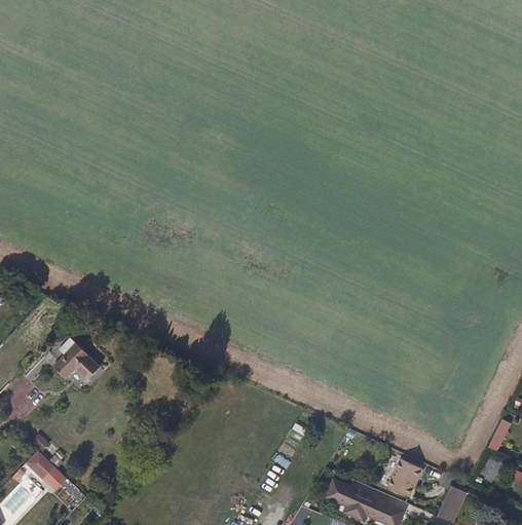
[(0,308),(2,311),(9,304),(2,297),(8,291),(0,282),(0,308)]
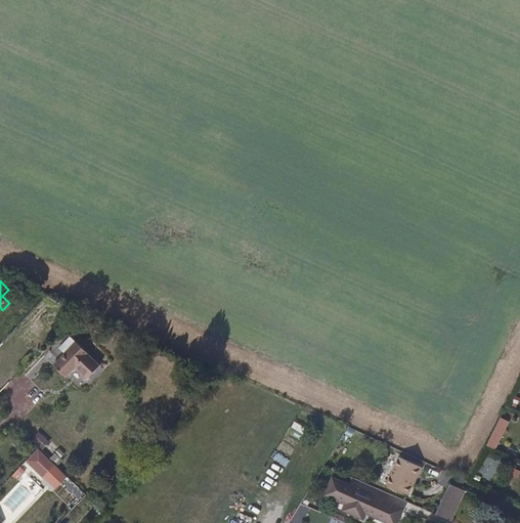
[(100,364),(83,347),(72,336),(63,345),(69,351),(56,365),(67,376),(77,366),(88,377),(100,364)]
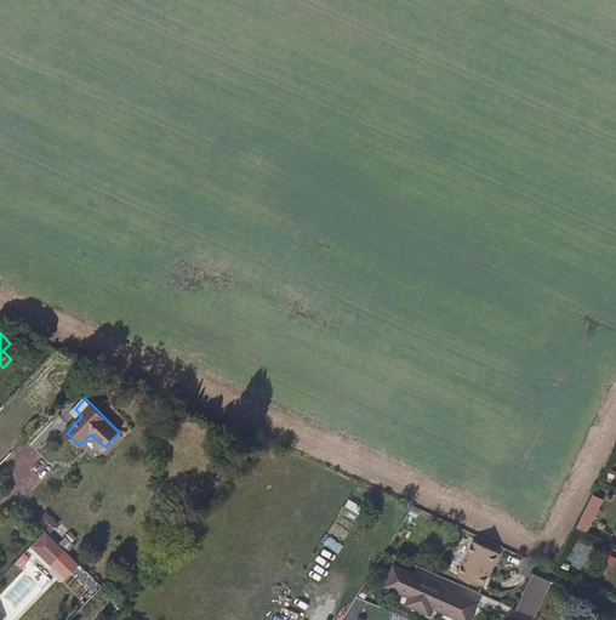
[(599,505),(604,496),(593,491),(589,500),(599,505)]
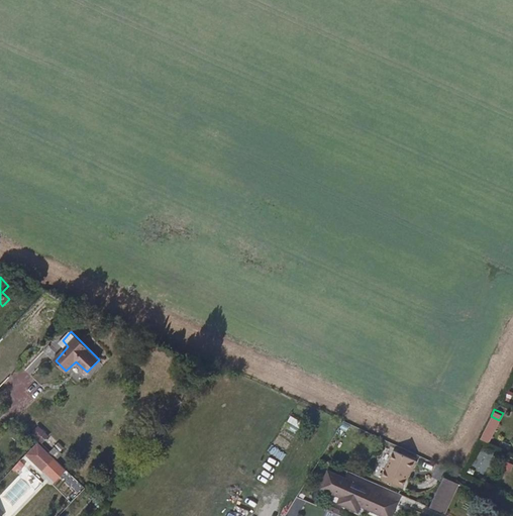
[(489,440),(499,420),(491,416),(481,436),(489,440)]
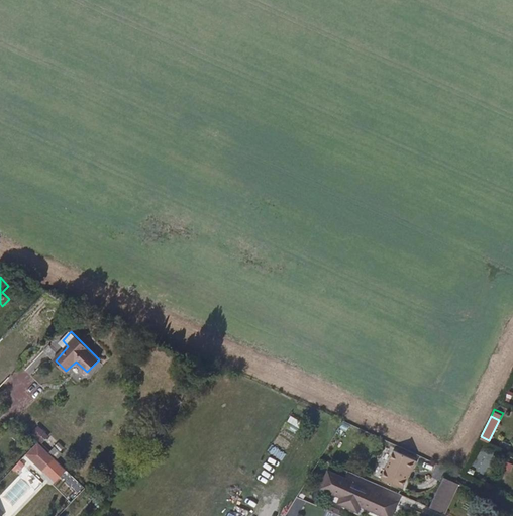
[(42,429),(36,436),(47,444),(54,437),(42,429)]
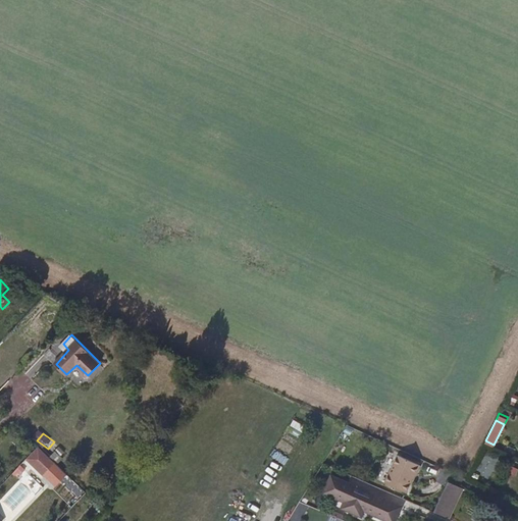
[(36,471),(48,459),(48,458),(38,448),(26,462),(36,471)]
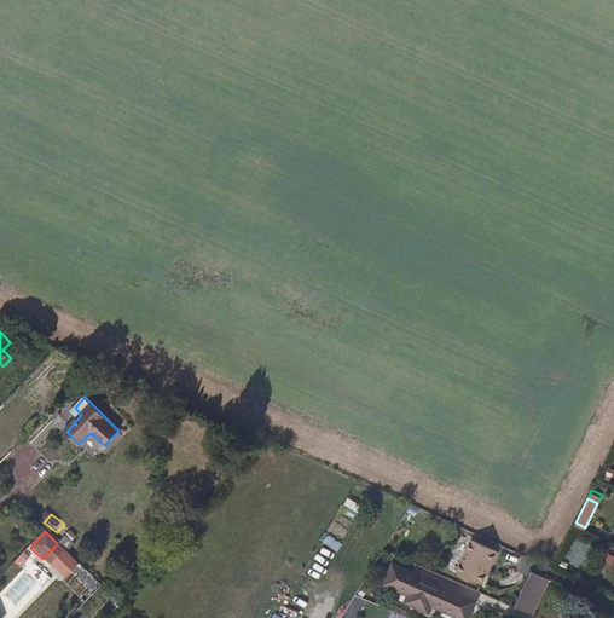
[(479,584),(488,564),(492,565),(498,553),(469,539),(455,575),(479,584)]
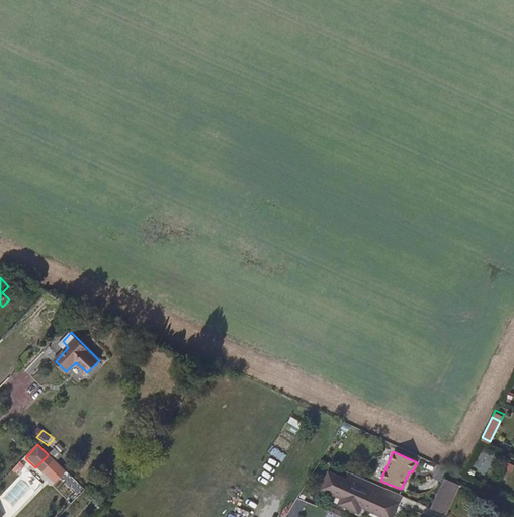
[(393,516),(399,503),(371,491),(367,492),(365,496),(351,490),(353,485),(351,482),(328,471),(320,490),(341,499),(345,501),(343,507),(358,514),(363,504),(370,507),(368,511),(380,516),(393,516)]
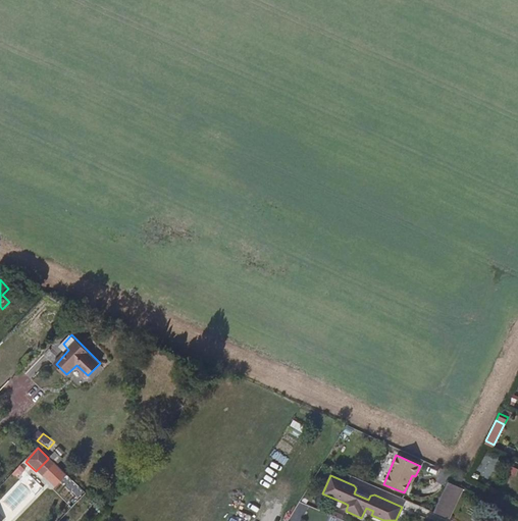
[(449,519),(463,487),(448,481),(433,512),(449,519)]
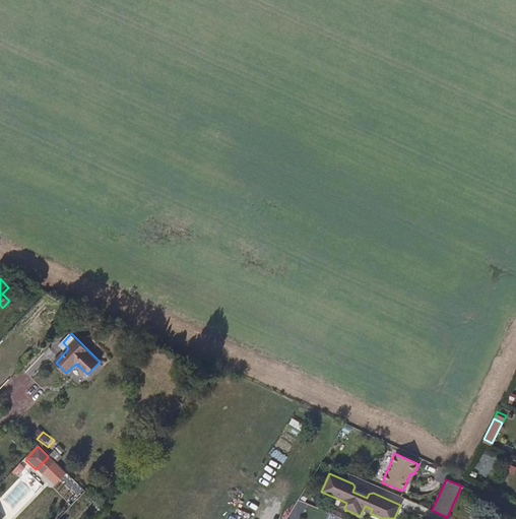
[(336,516),(337,511),(327,507),(325,511),(336,516)]
